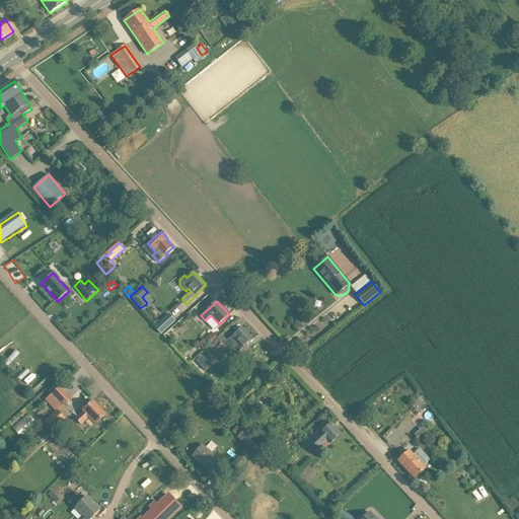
[(154,327),(161,334),(174,320),(168,314),(154,327)]
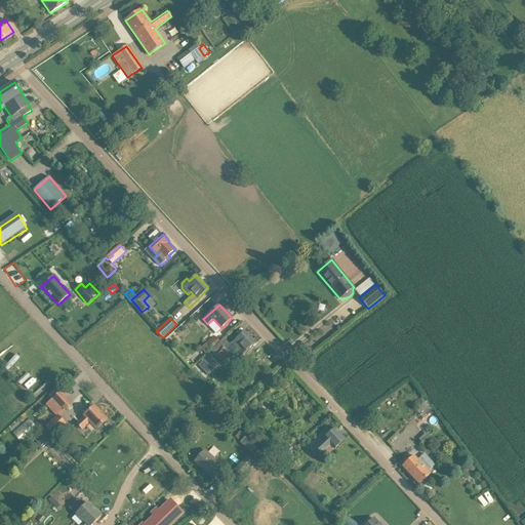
[(244,331),(230,345),(224,338),(208,354),(219,366),(221,363),(224,365),(230,360),(228,359),(229,358),(241,371),(245,367),(238,360),(255,344),(244,331)]
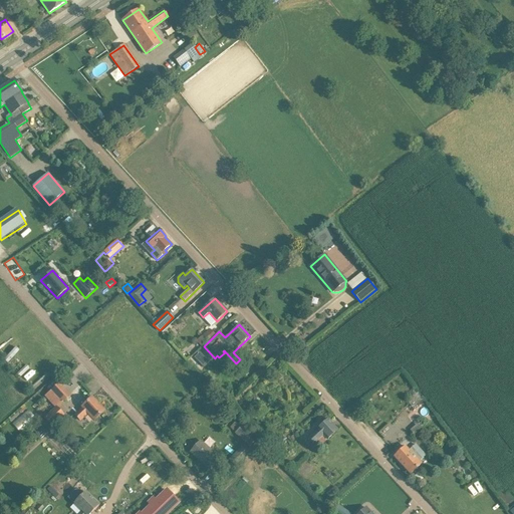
[(203,336),(208,341),(215,334),(211,330),(203,336)]
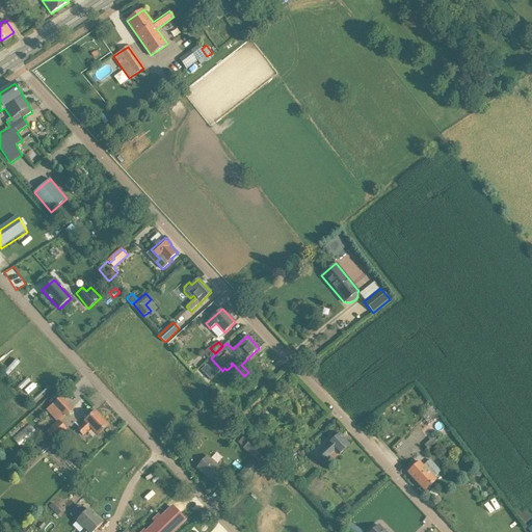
[(208,358),(214,353),(209,348),(203,353),(208,358)]
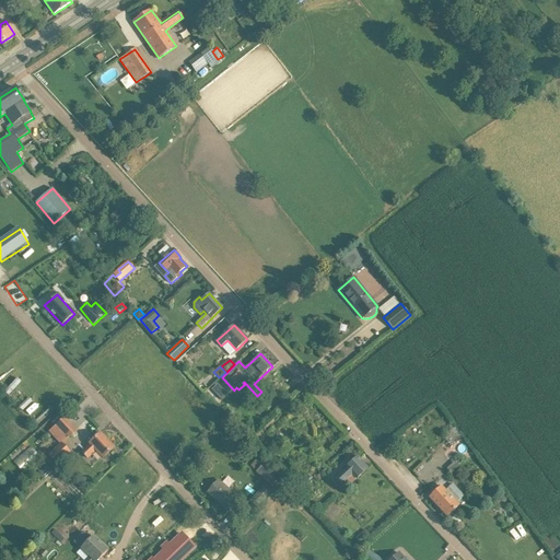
[(218,383),(211,389),(222,399),(228,394),(218,383)]
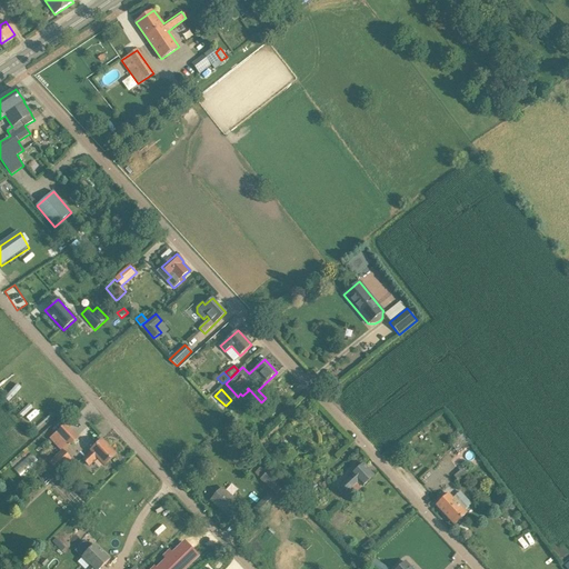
[(67,425),(57,433),(69,447),(79,438),(67,425)]
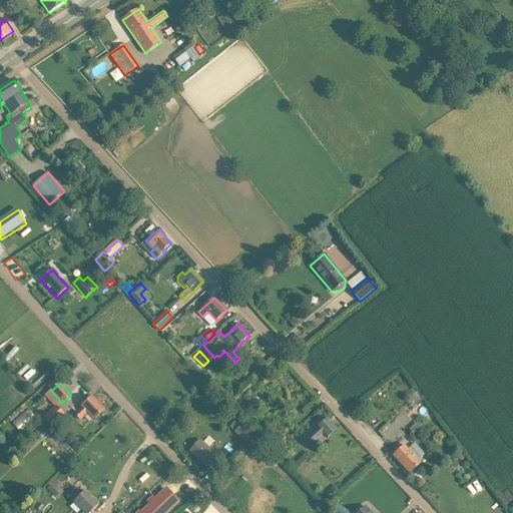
[(40,406),(46,401),(42,396),(36,402),(40,406)]
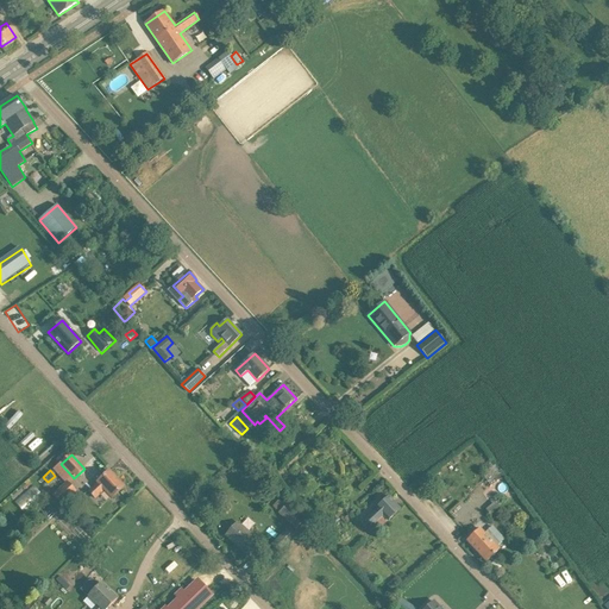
[(104,490),(112,498),(124,487),(110,471),(96,483),(98,483),(89,491),(95,498),(104,490)]
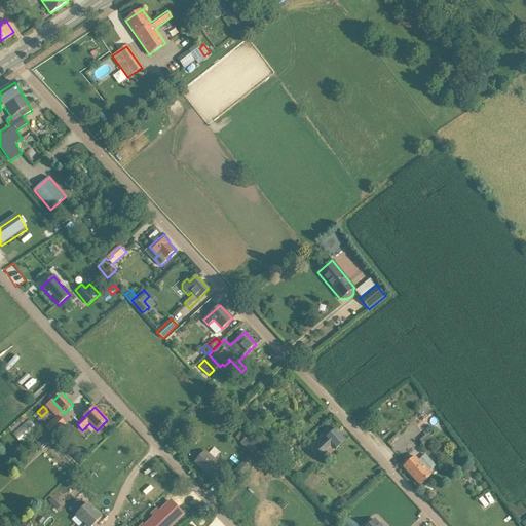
[(58,416),(57,417),(44,428),(52,437),(65,425),(59,418),(58,416)]
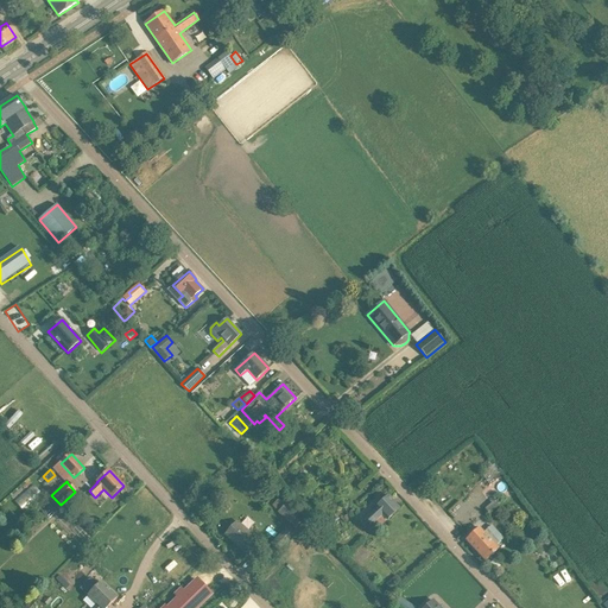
[(40,494),(32,486),(16,501),(24,511),(40,494)]
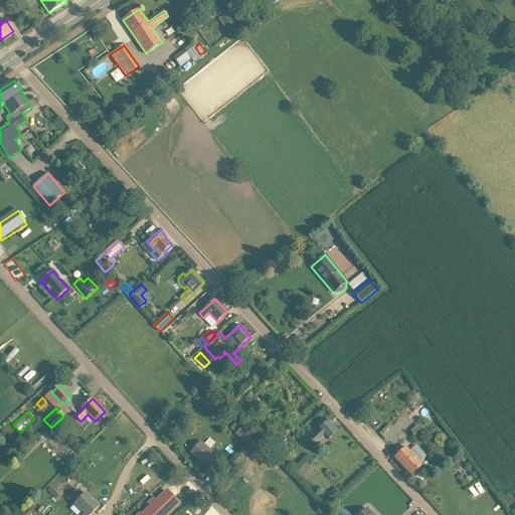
[(318,442),(322,446),(339,431),(329,420),(309,439),(314,445),(318,442)]
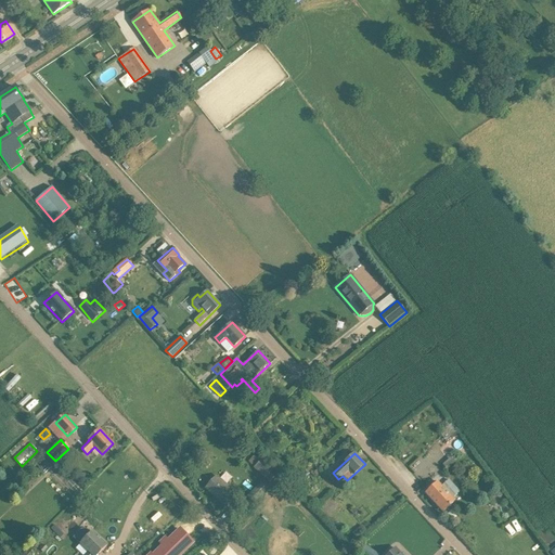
[(263,459),(254,468),(269,482),(278,473),(263,459)]
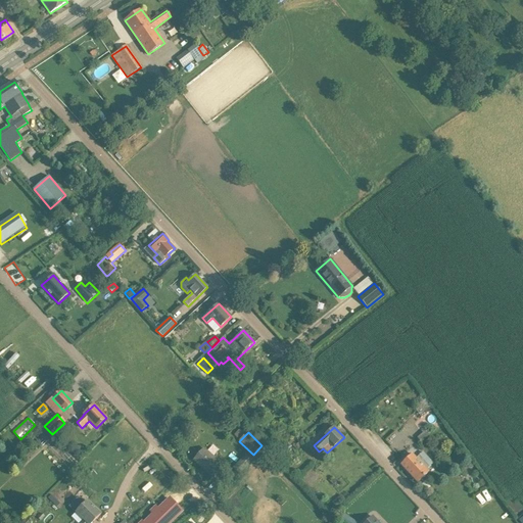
[(222,465),(203,449),(194,460),(212,476),(222,465)]
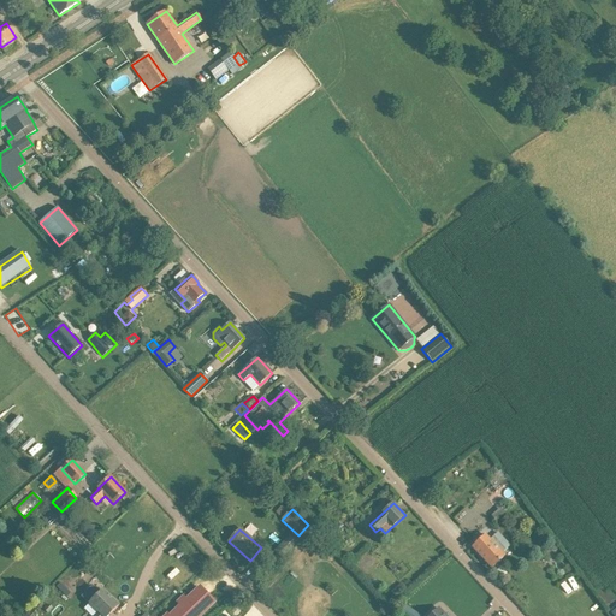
[(492,569),(504,557),(485,535),(472,548),(492,569)]
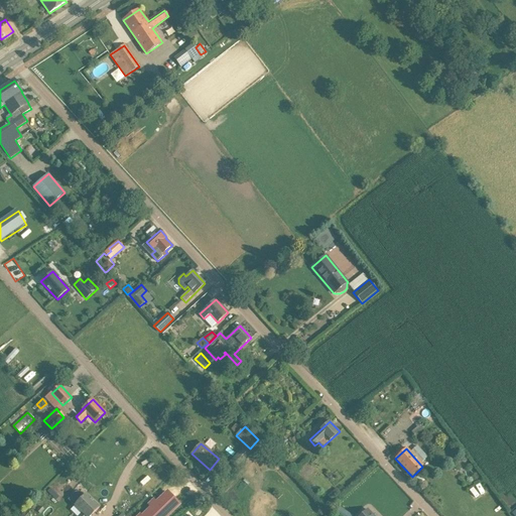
[(236,469),(249,456),(243,449),(230,463),(236,469)]
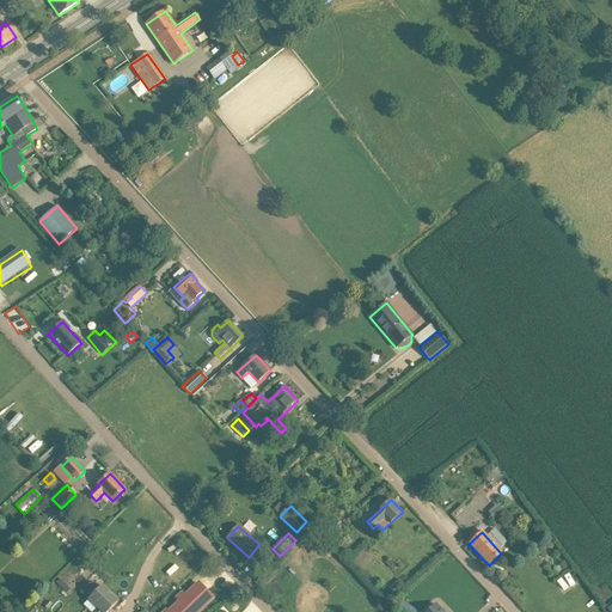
[(320,536),(310,545),(316,551),(326,543),(320,536)]
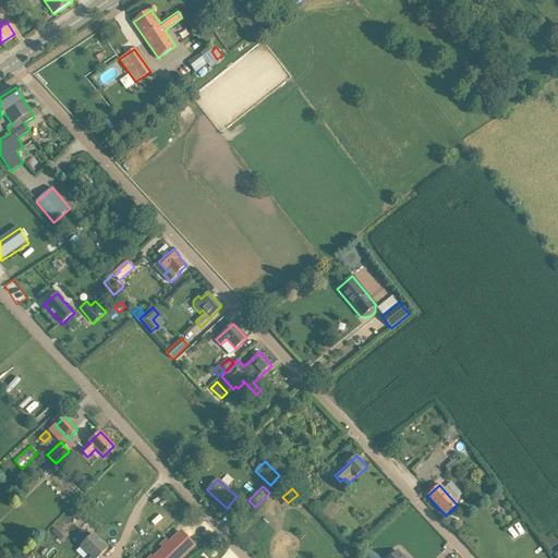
[(325,513),(329,518),(343,506),(338,500),(325,513)]
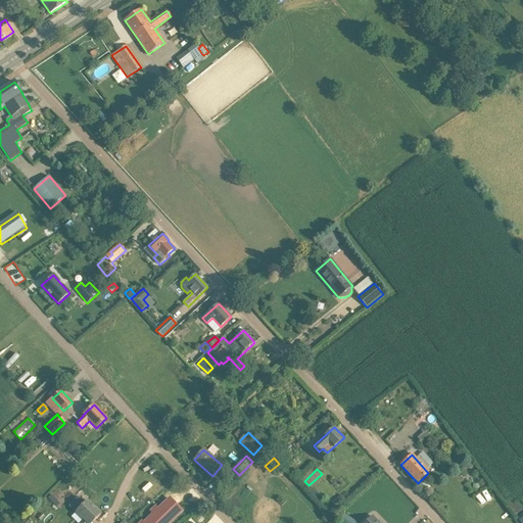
[(170,500),(144,522),(169,522),(182,512),(170,500)]
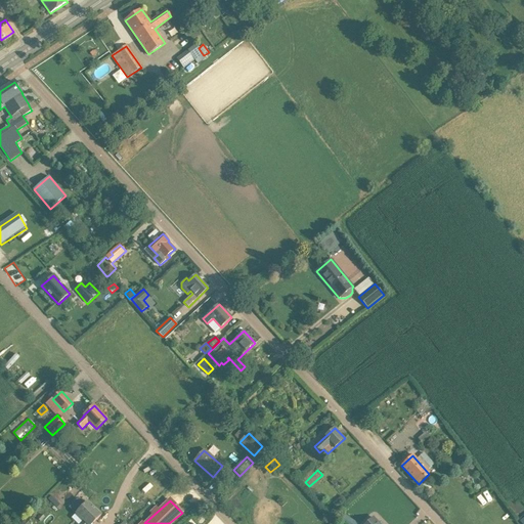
[(84,520),(80,523),(91,523),(101,515),(87,501),(77,513),(82,518),(84,520)]
